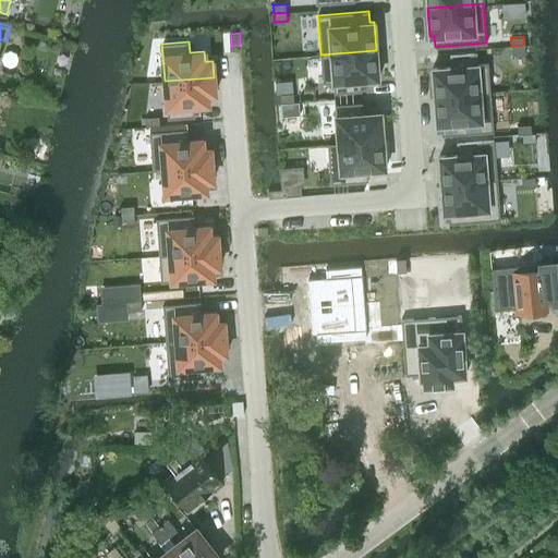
[(524,45),(511,46),(511,55),(525,53),(524,45)]
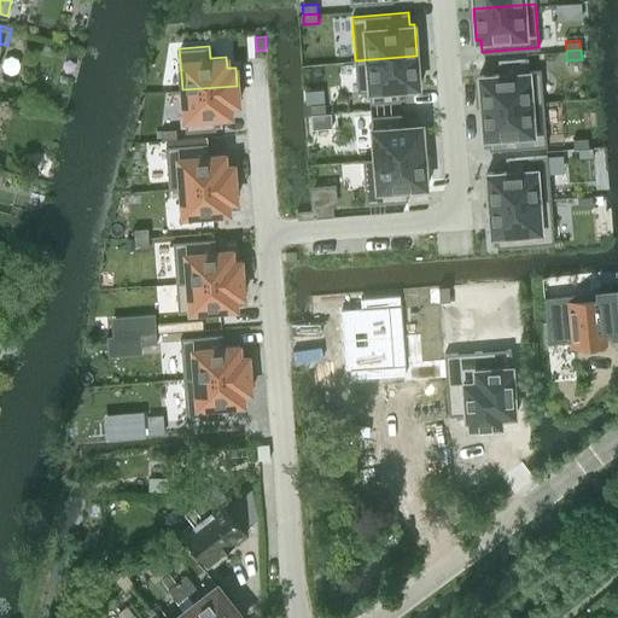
[(417,56),(355,60),(357,92),(368,91),(369,103),(400,100),(398,88),(419,87),(417,56)]
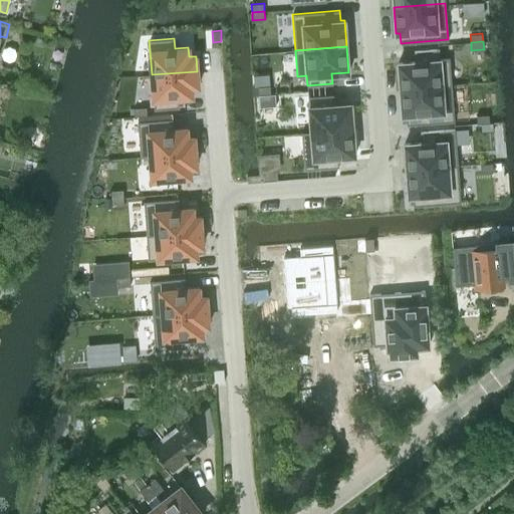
[(415,61),(398,62),(400,88),(452,84),(450,58),(440,58),(439,49),(414,50),(415,61)]
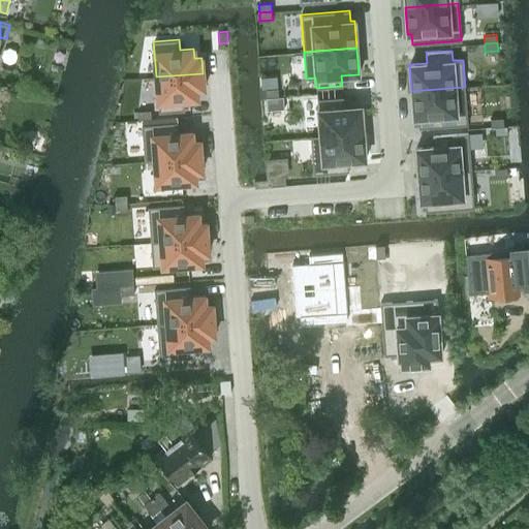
[(203,73),(156,76),(159,112),(185,110),(184,99),(197,98),(196,89),(204,88),(203,73)]
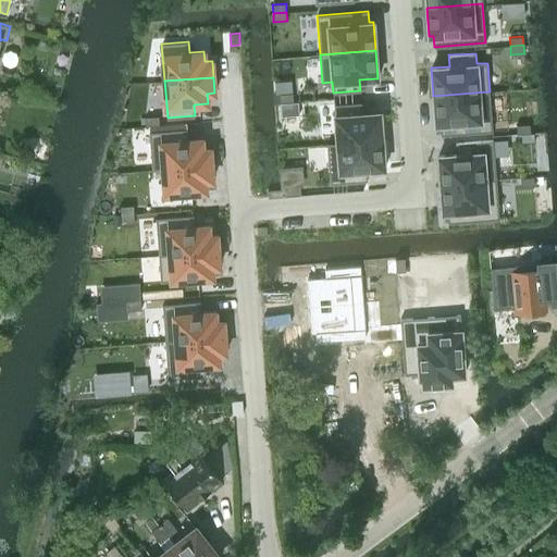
[(490,91),(433,96),(435,124),(440,124),(441,135),(492,131),(490,91)]
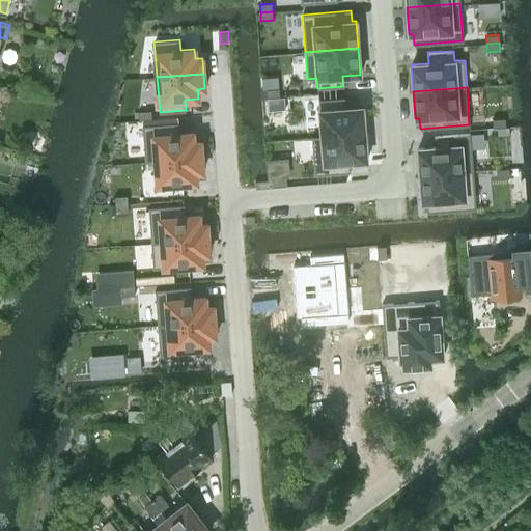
[(279,88),(267,88),(267,98),(279,96),(279,88)]
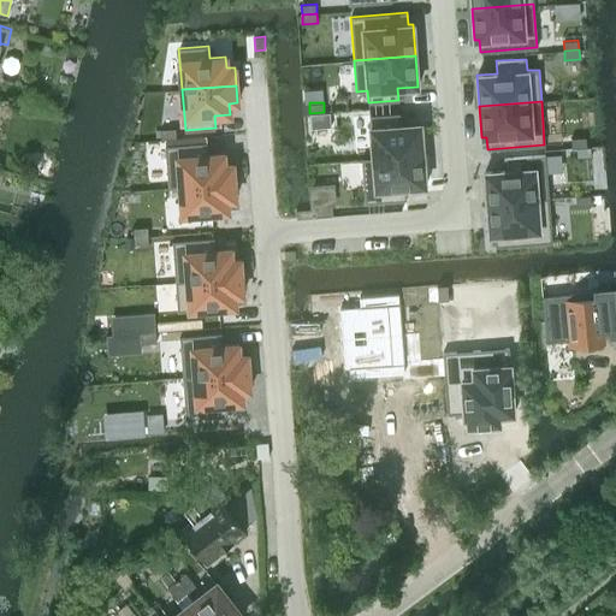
[(329,112),(309,114),(311,128),(329,126),(329,112)]
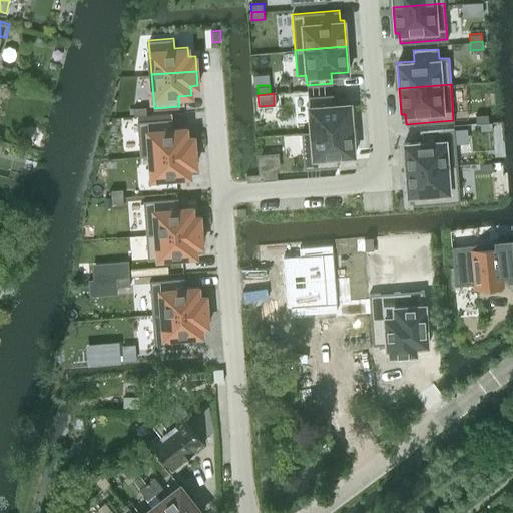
[(333,93),(308,95),(311,131),(311,132),(352,128),(350,102),(334,104),(333,93)]
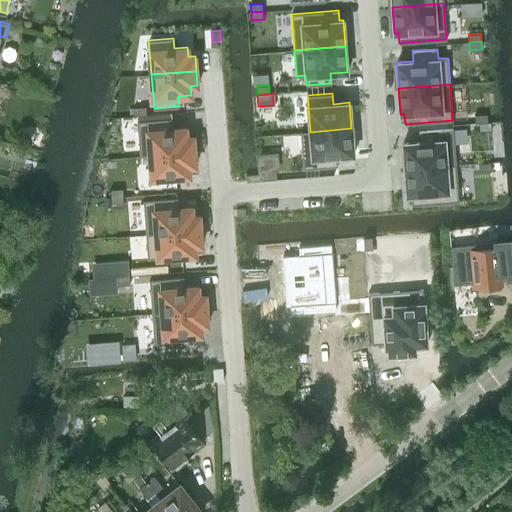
[(146,106),(133,107),(134,115),(139,115),(146,114),(146,106)]
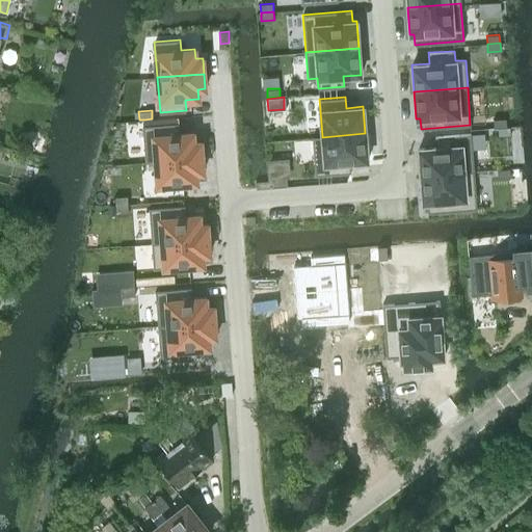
[(152,118),(144,120),(144,125),(178,123),(178,116),(152,118)]
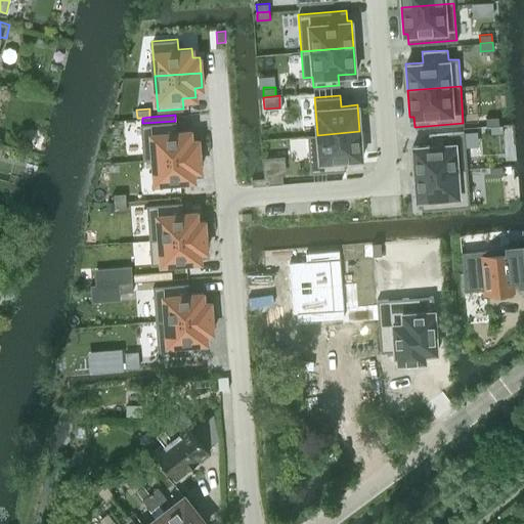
[(498,117),(485,117),(486,125),(490,125),(498,125),(498,117)]
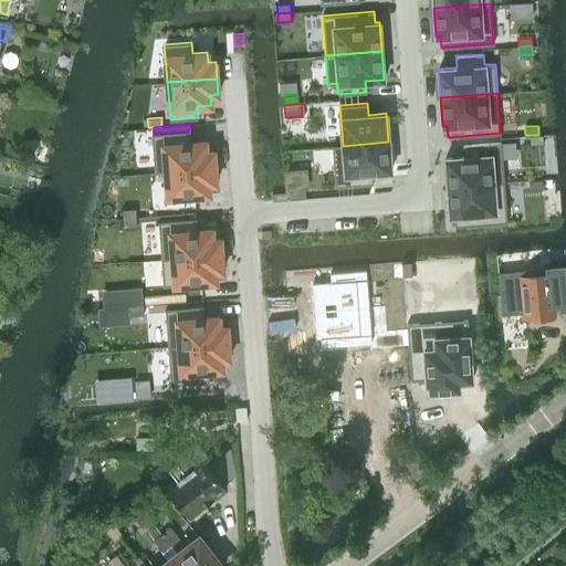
[(154,133),(152,134),(155,171),(155,173),(165,171),(165,170),(215,167),(213,150),(206,150),(206,140),(190,142),(189,130),(154,133)]
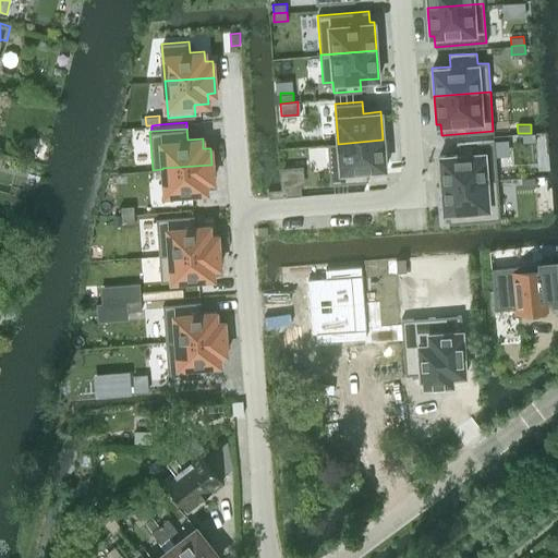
[(531,133),(522,133),(522,142),(535,142),(535,133),(531,133)]
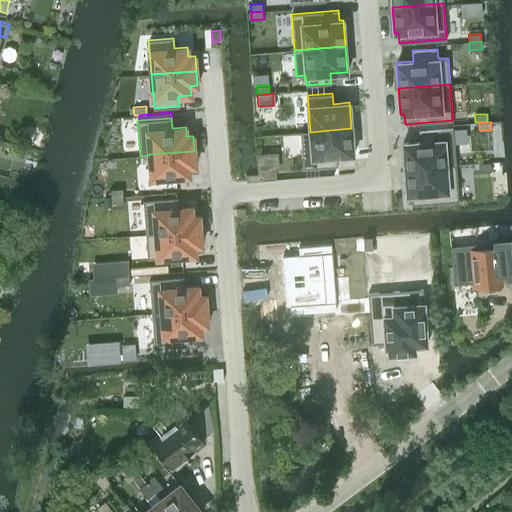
[(310,131),(300,131),(300,133),(303,169),(338,166),(337,156),(353,154),(351,128),(310,132),(310,131)]
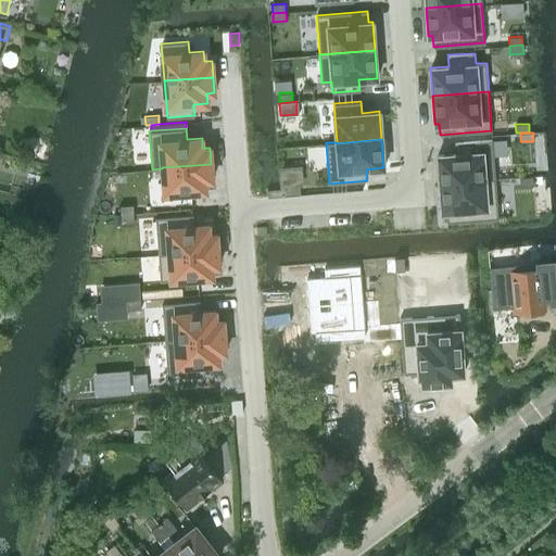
[(455,153),(438,154),(440,184),(495,178),(492,139),(454,142),(455,153)]
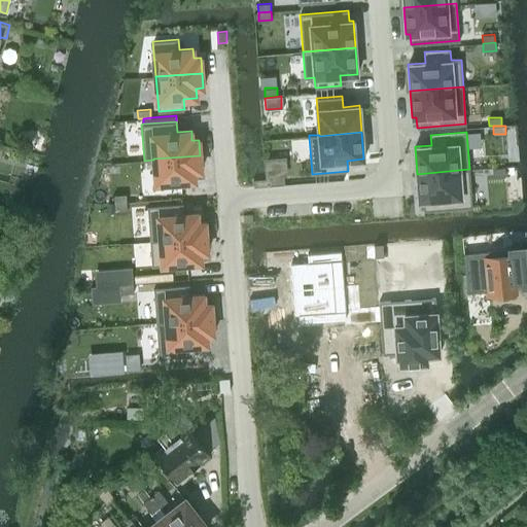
[(200,155),(153,159),(153,160),(155,183),(195,180),(195,171),(201,170),(200,155)]
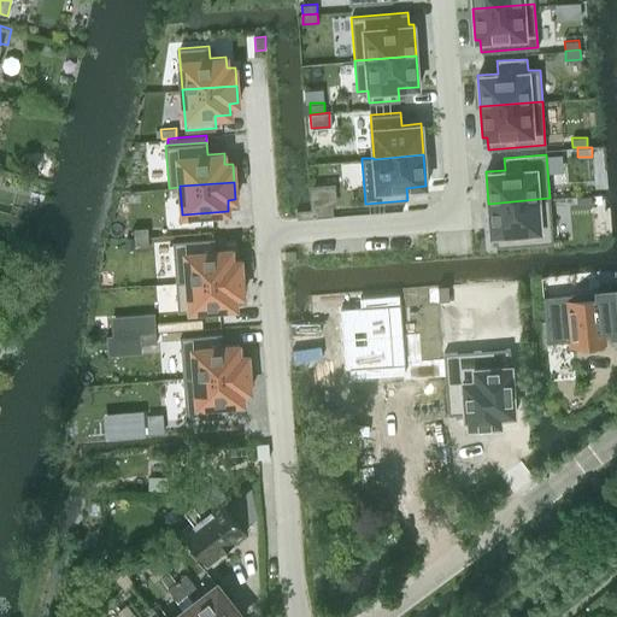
[(580,197),(576,197),(577,206),(592,205),(591,195),(580,197)]
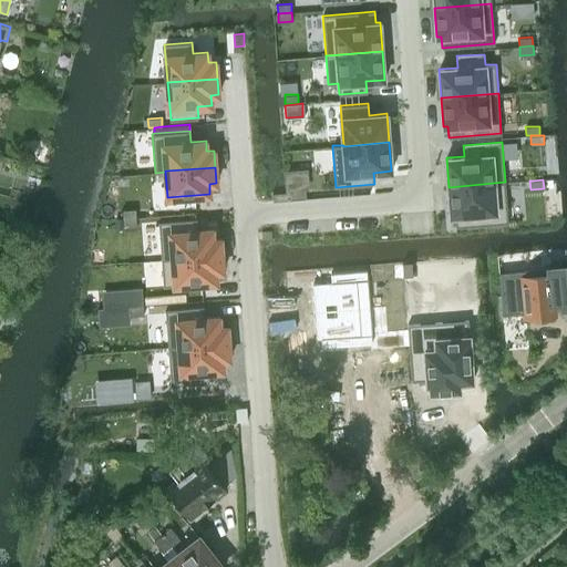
[(505,182),(449,187),(451,216),(455,215),(455,226),(508,223),(505,182)]
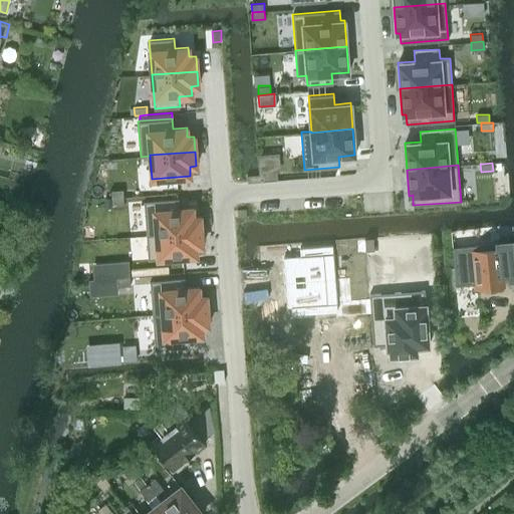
[(275,172),(263,173),(264,181),(276,180),(275,172)]
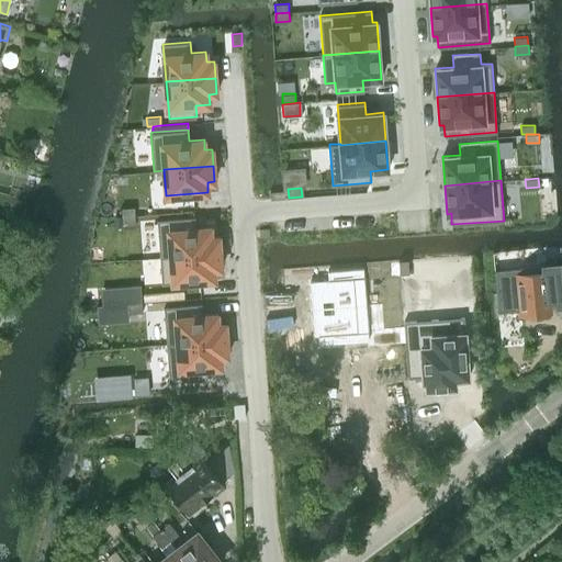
[(134,206),(121,208),(122,216),(135,215),(134,206)]
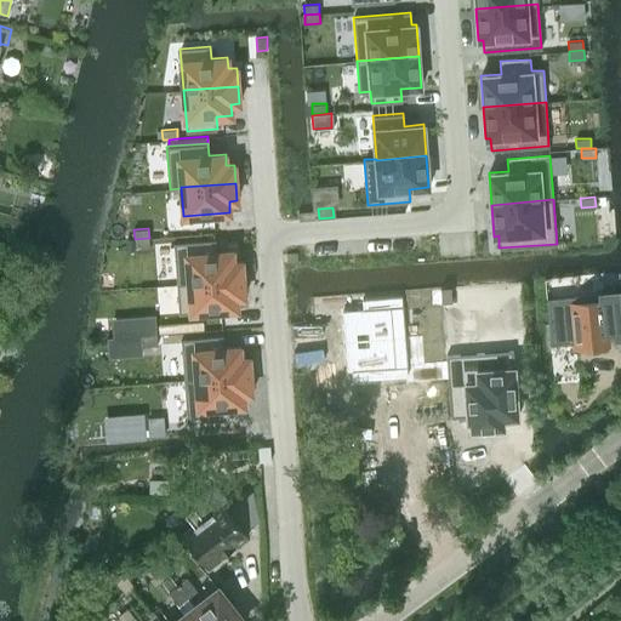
[(149,238),(135,239),(135,249),(149,248),(149,238)]
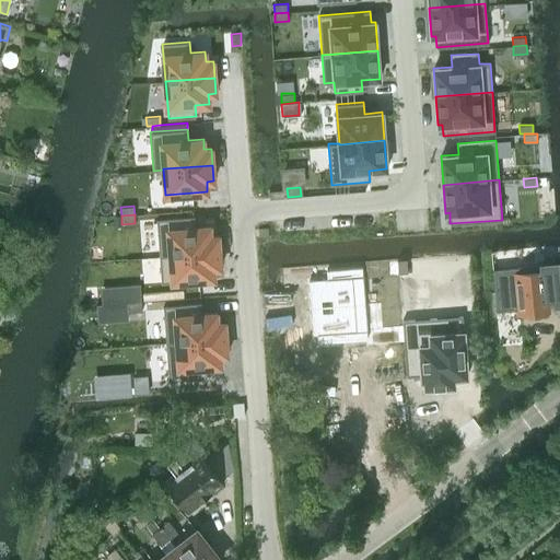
[(194,216),(156,219),(160,256),(219,252),(218,235),(210,236),(210,225),(195,226),(194,216)]
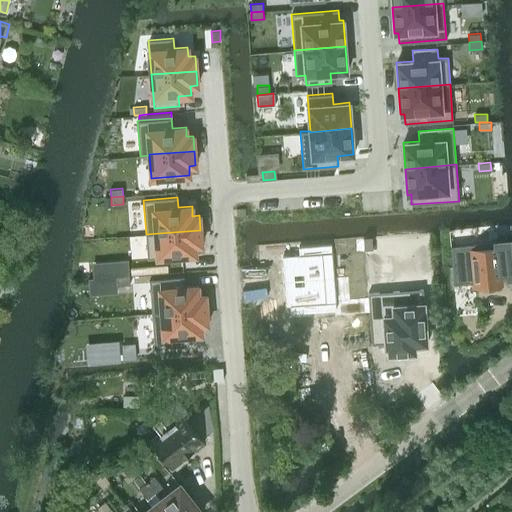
[(200,230),(146,234),(148,258),(196,254),(195,245),(201,245),(200,230)]
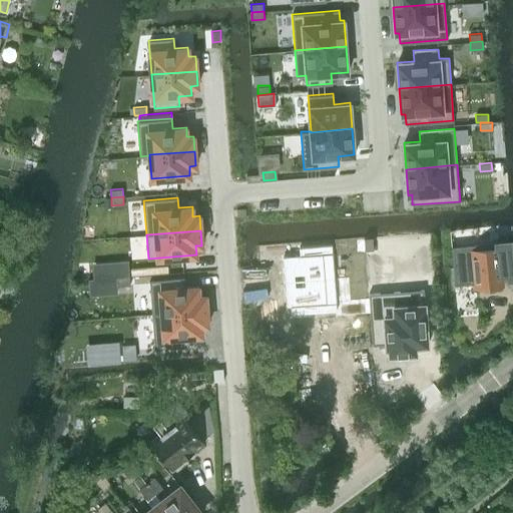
[(373,236),(365,237),(365,249),(374,249),(373,236)]
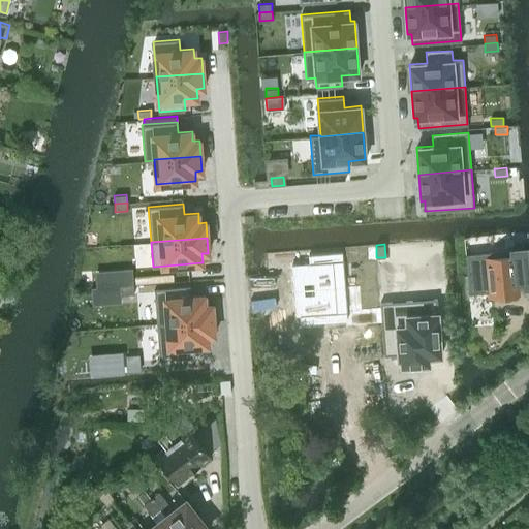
[(508,249),(465,253),(469,293),(490,291),(491,296),(500,294),(501,298),(514,297),(514,293),(518,293),(517,289),(528,287),(528,258),(528,245),(508,247),(508,249)]
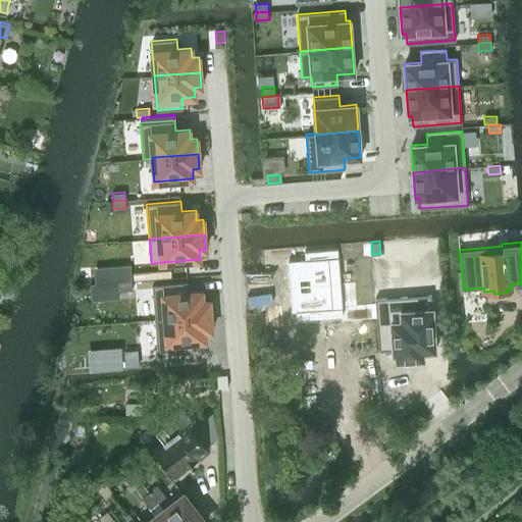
[(338,256),(296,259),(298,285),(341,282),(338,256)]
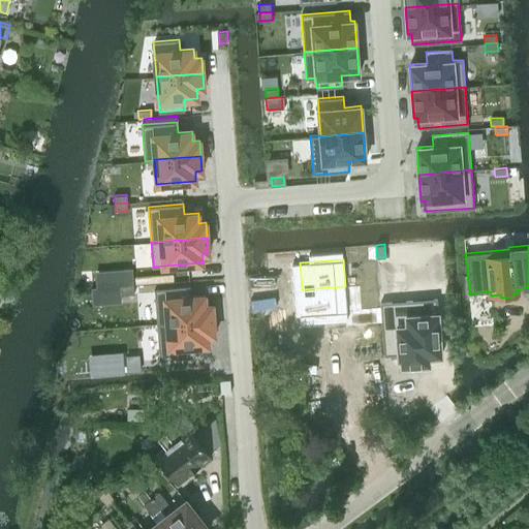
[(132,270),(120,271),(121,286),(133,285),(132,270)]
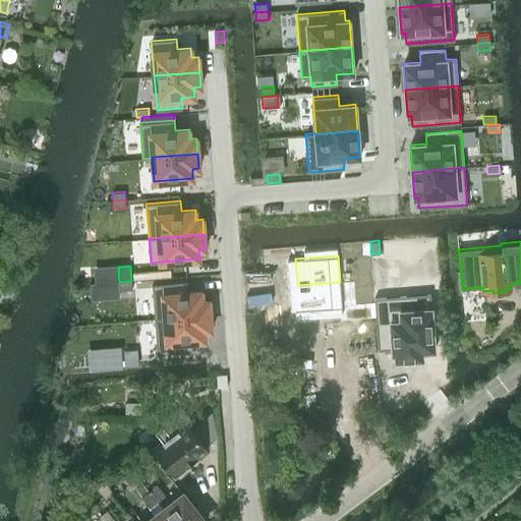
[(362,272),(350,273),(350,281),(362,280),(362,272)]
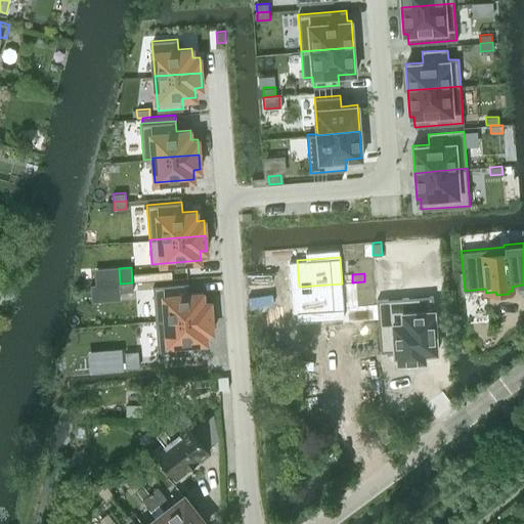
[(364,281),(352,282),(353,291),(365,290),(364,281)]
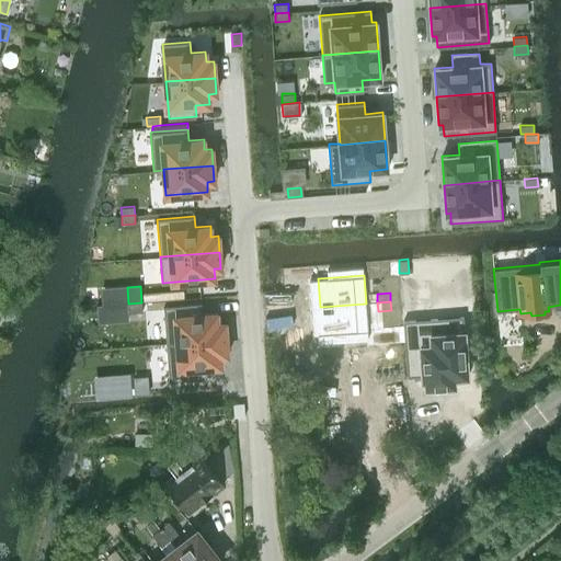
[(141,302),(128,304),(128,312),(142,311),(141,302)]
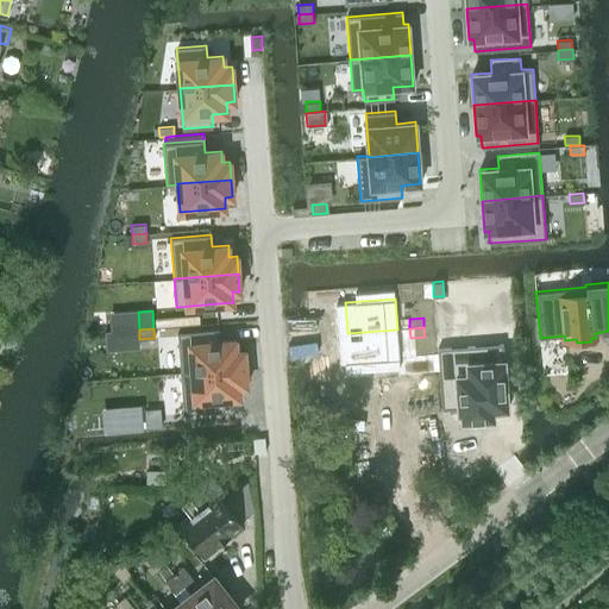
[(218,330),(177,332),(181,372),(245,368),(244,350),(237,351),(236,340),(219,341),(219,330),(218,330)]
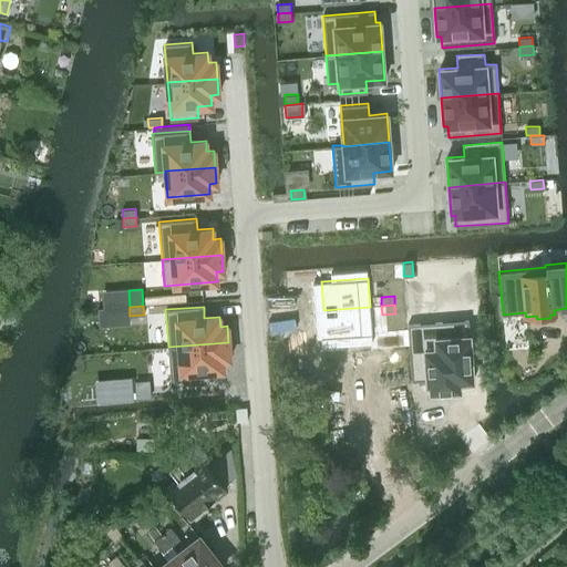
[(370,307),(323,310),(326,339),(372,336),(370,307)]
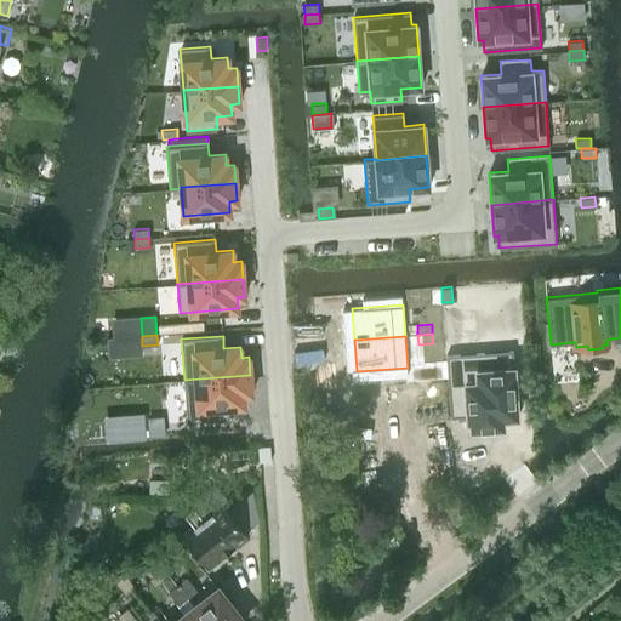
[(512,349),(446,354),(451,416),(467,416),(468,420),(471,420),(471,429),(503,427),(502,417),(518,416),(512,349)]
